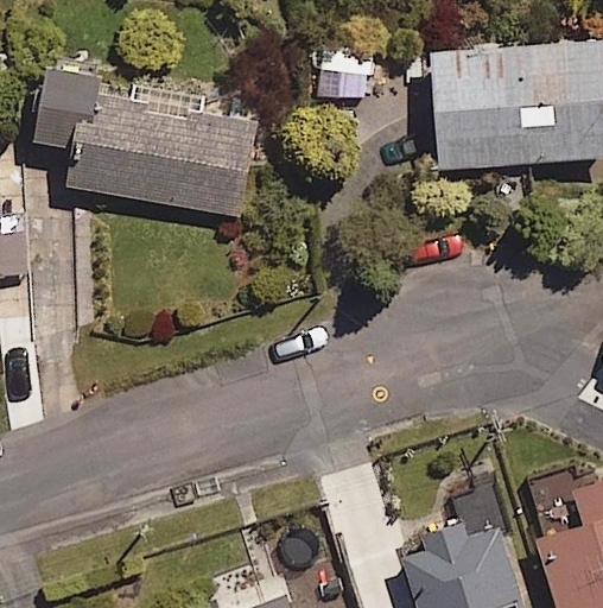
[(602,157),(602,62),(602,42),(429,54),(437,170),(602,157)]
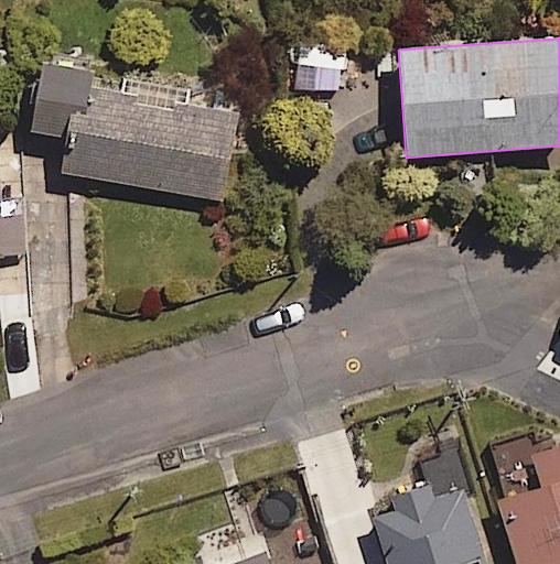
[(92,73),(43,65),(32,130),(70,137),(63,174),(221,199),(234,118),(88,95),(92,73)]
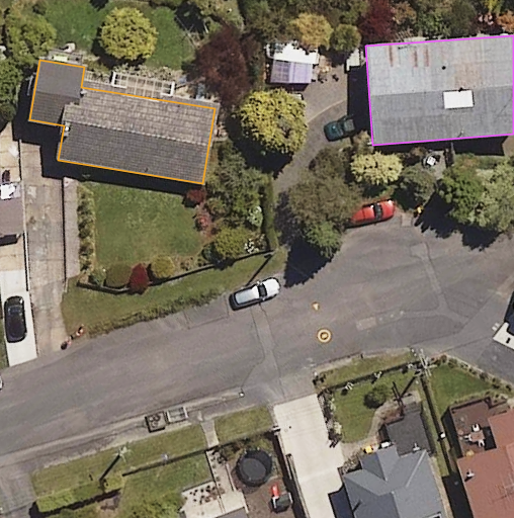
[(0,235),(21,234),(17,186),(0,187),(0,235)]
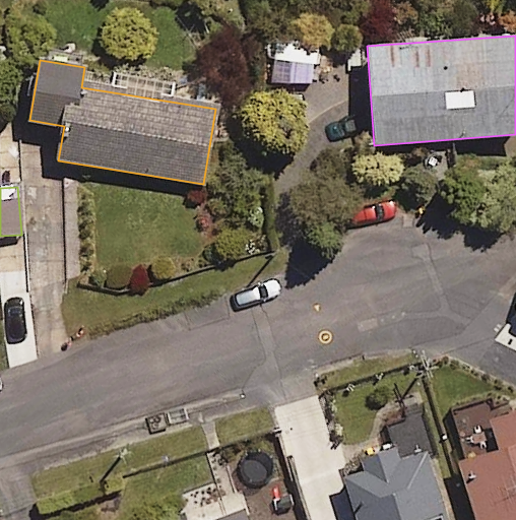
[(515,519),(515,409),(490,417),(499,449),(458,461),(475,519),(515,519)]
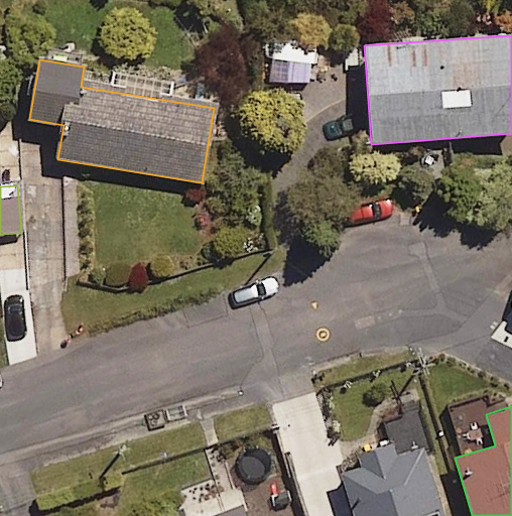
[(354,457),(358,470),(343,474),(354,515),(439,515),(421,449),(394,458),(391,445),(354,457)]
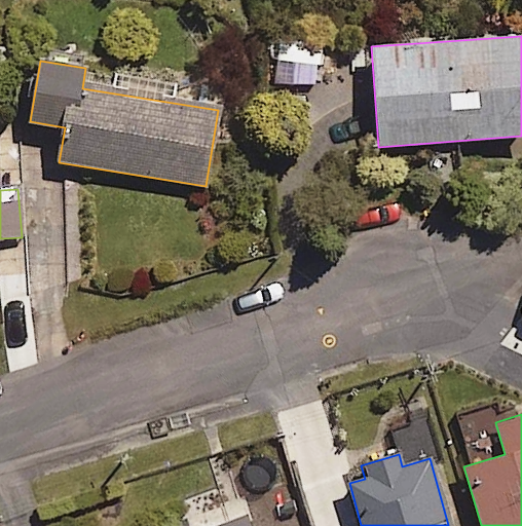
[(249,525),(246,517),(218,525),(249,525)]
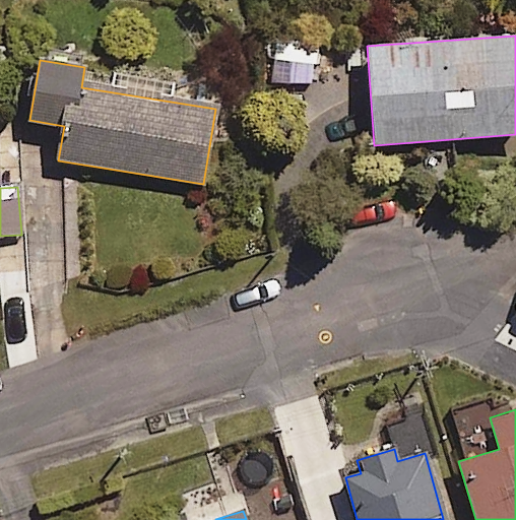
All buildings are outlined.
